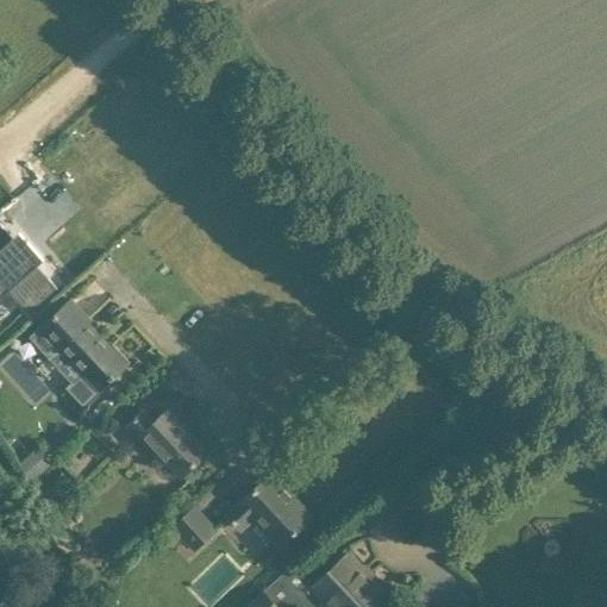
[(0,298),(6,293),(26,315),(55,291),(35,267),(42,261),(18,233),(11,239),(0,227),(0,298)]
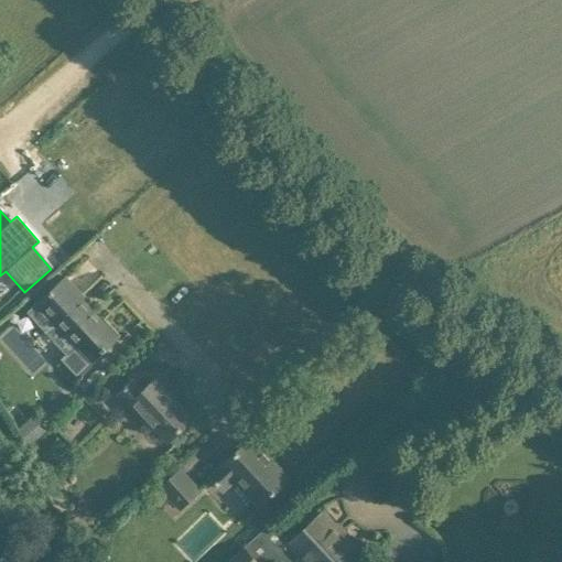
[(72,348),(60,360),(75,377),(115,339),(78,301),(82,298),(64,279),(24,314),(44,334),(52,327),(72,348)]
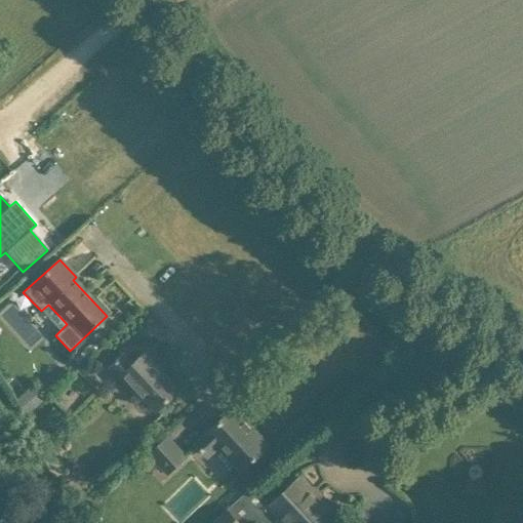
[(155,411),(162,405),(176,391),(143,354),(130,365),(121,355),(108,367),(139,401),(143,398),(155,411)]
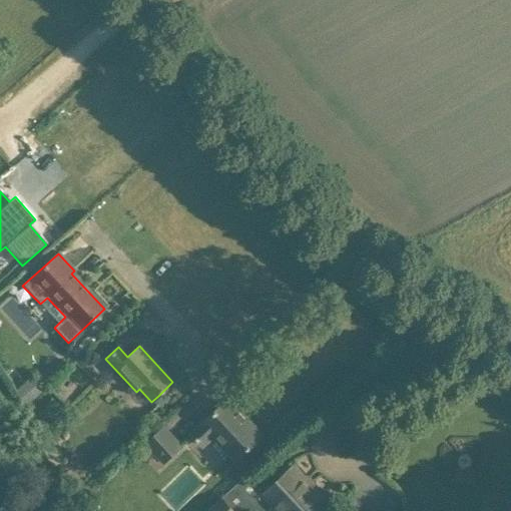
[(225,400),(201,422),(202,423),(188,437),(199,448),(213,435),(236,459),(260,437),(225,400)]
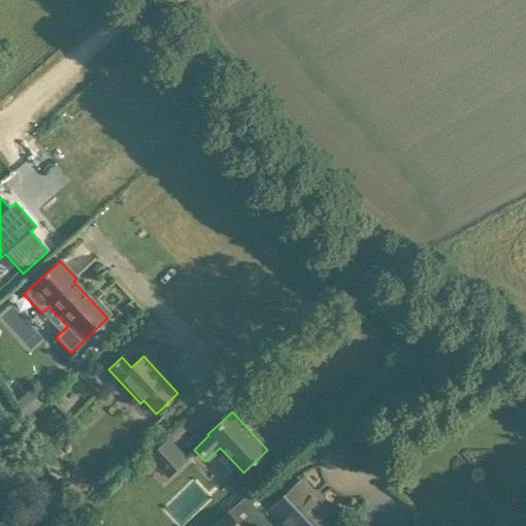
[(169,440),(152,457),(168,474),(186,458),(169,440)]
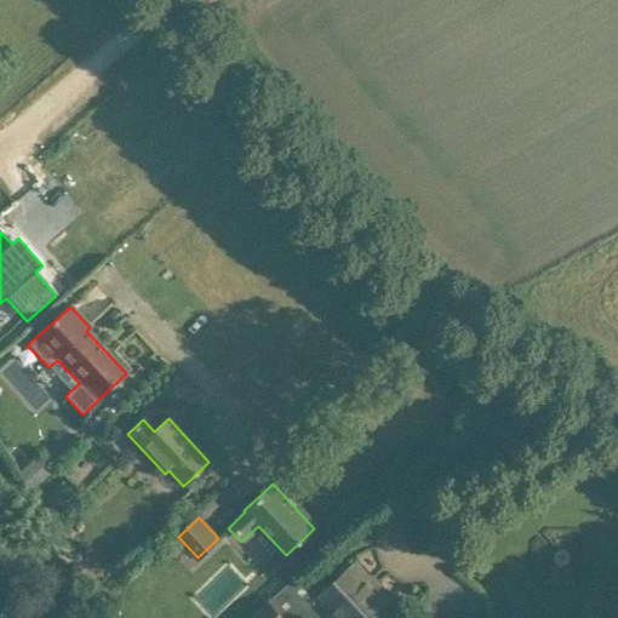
[(396,617),(350,567),(313,602),(327,617),(396,617)]
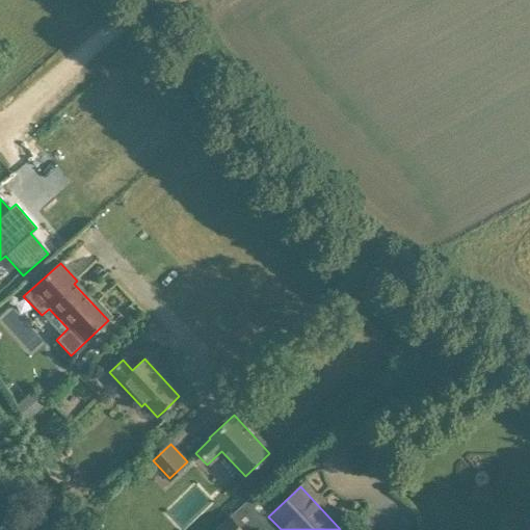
[(241,529),(230,517),(214,529),(241,529)]
